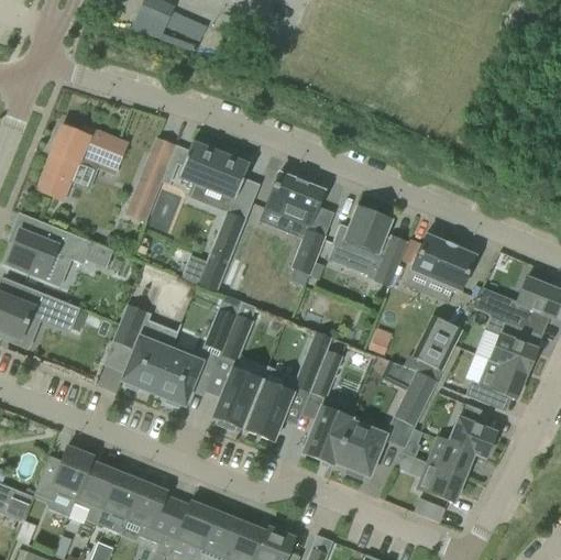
[(166,28),(176,4),(165,0),(143,0),(138,15),(166,28)]
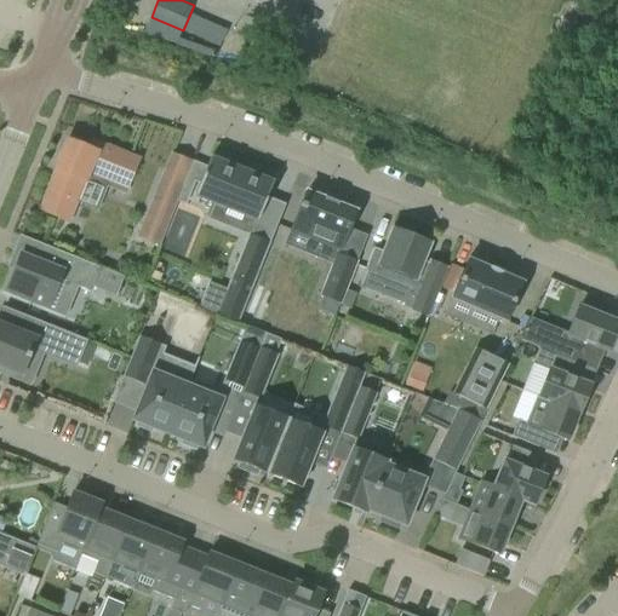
[(86,179),(91,170),(108,177),(107,182),(126,189),(139,156),(93,138),(91,147),(68,137),(56,166),(57,167),(41,207),(69,219),(79,196),(75,195),(81,177),(86,179)]
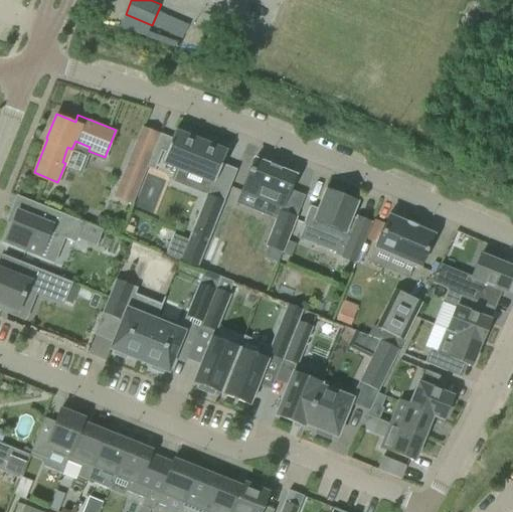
[(163,161),(214,182),(227,149),(176,129),(163,161)]
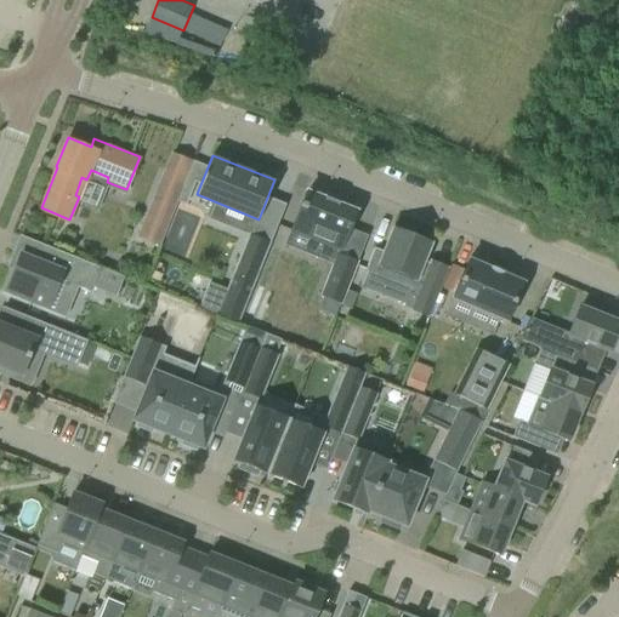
[(142,229),(162,238),(181,189),(162,181),(142,229)]
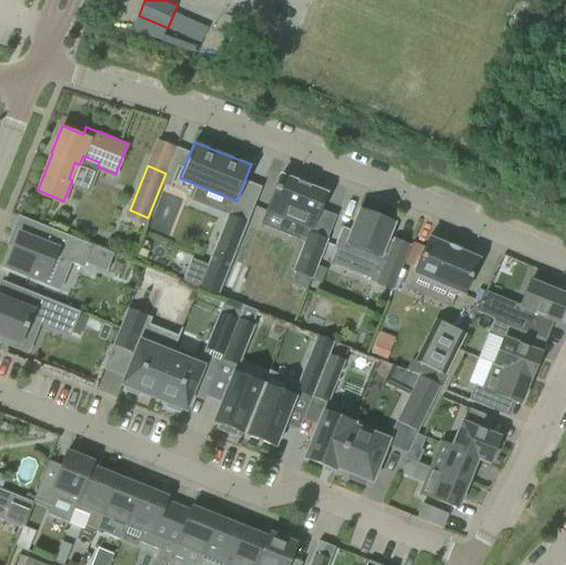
[(311,232),(326,192),(310,185),(311,183),(299,179),(299,180),(282,173),(268,209),(287,217),(282,230),(306,239),(295,268),(313,275),(327,239),(311,232)]
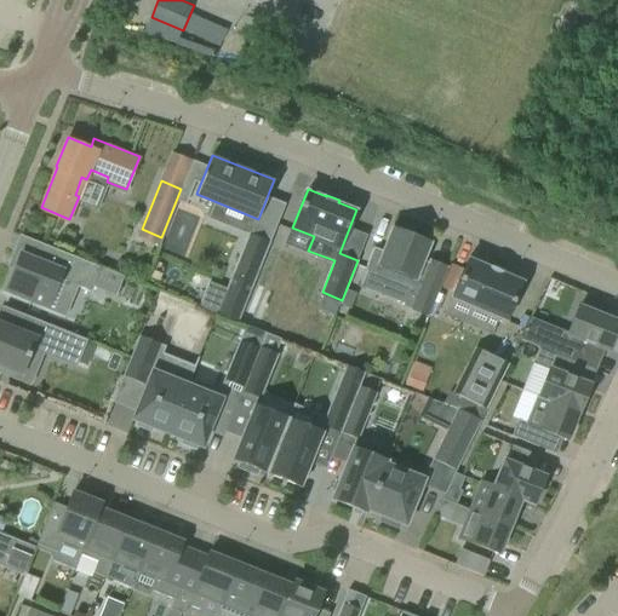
[(404,304),(429,314),(448,265),(430,258),(430,260),(425,258),(431,241),(393,226),(384,248),(375,245),(366,268),(411,286),(404,304)]
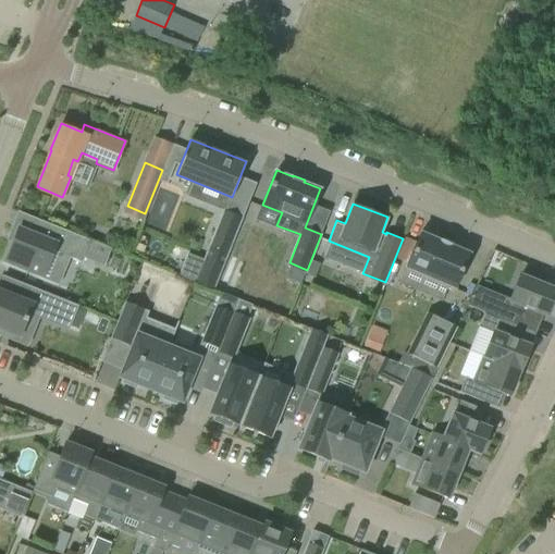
[(188,253),(181,275),(196,281),(216,288),(229,253),(244,216),(224,208),(209,245),(204,258),(188,253)]
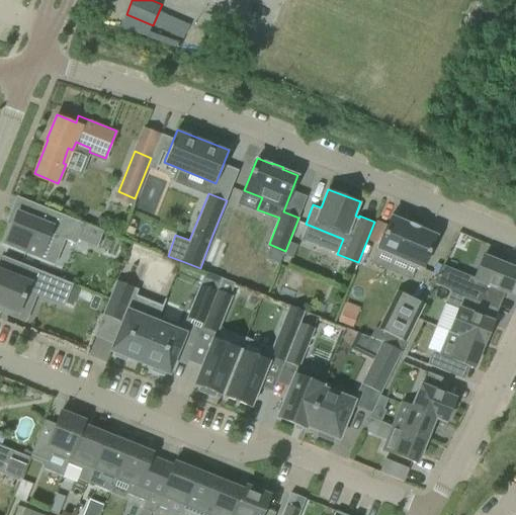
[(5,242),(40,256),(51,232),(77,242),(85,222),(36,202),(31,216),(18,209),(5,242)]
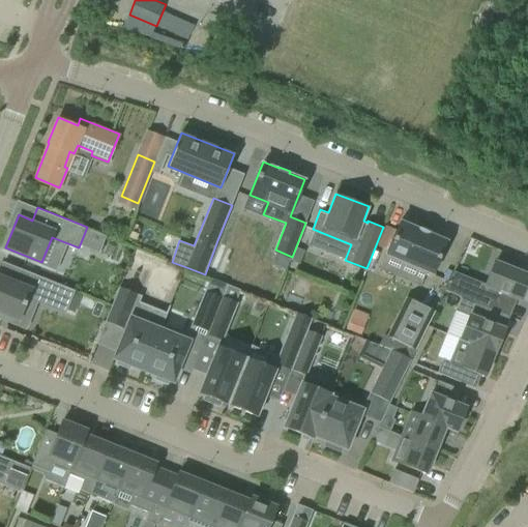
[(434,271),(447,240),(447,241),(448,239),(430,232),(431,231),(428,230),(428,231),(421,228),(421,227),(419,226),(418,227),(401,220),(400,221),(401,221),(398,228),(389,247),(387,252),(386,253),(434,273),(435,271),(434,271)]
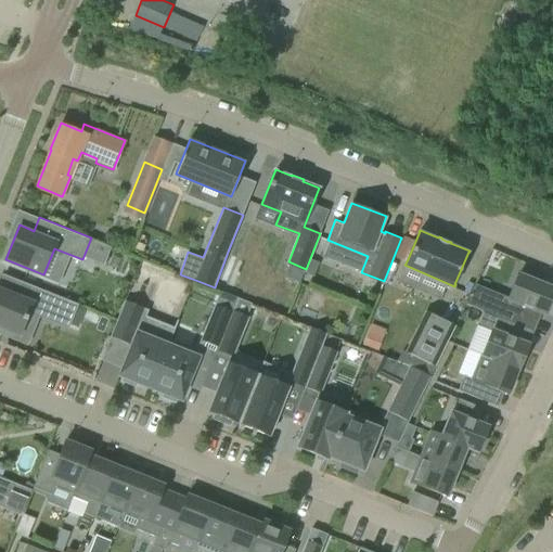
[(404,233),(396,255),(408,259),(416,239),(404,233)]
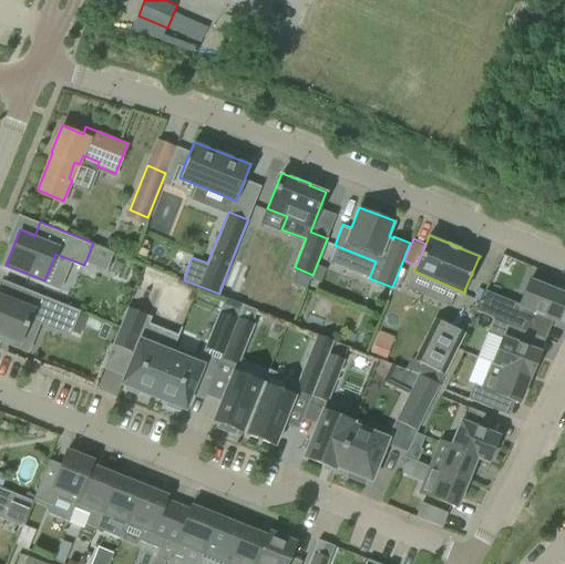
[(545,315),(558,320),(560,317),(564,303),(564,291),(547,285),(548,283),(534,277),(533,279),(531,278),(521,303),(514,300),(512,306),(497,300),(492,316),(494,317),(524,328),(538,334),(545,315)]
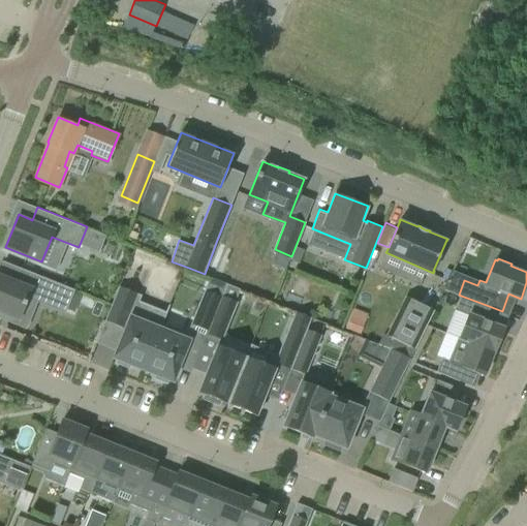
[(65,309),(73,287),(21,267),(16,280),(0,274),(0,314),(14,320),(16,317),(19,318),(25,304),(34,307),(37,298),(65,309)]
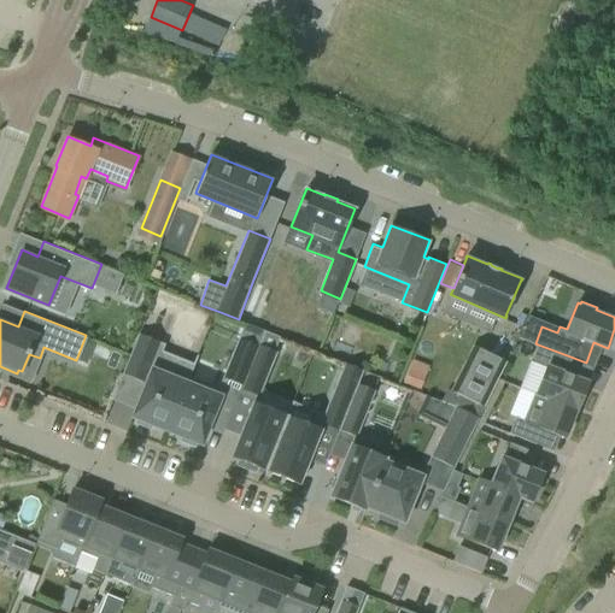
[(168,429),(189,373),(158,361),(165,342),(140,331),(123,372),(147,382),(134,416),(138,417),(136,422),(152,428),(153,423),(168,429)]
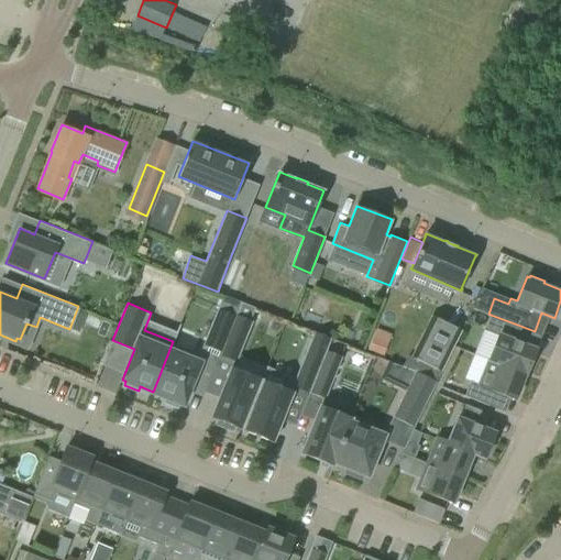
[(220,352),(221,353),(237,314),(219,307),(204,343),(221,351),(220,352)]
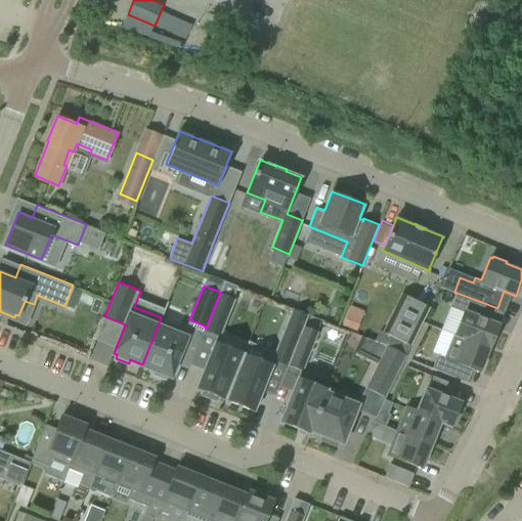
[(220,334),(234,298),(220,292),(206,329),(220,334)]
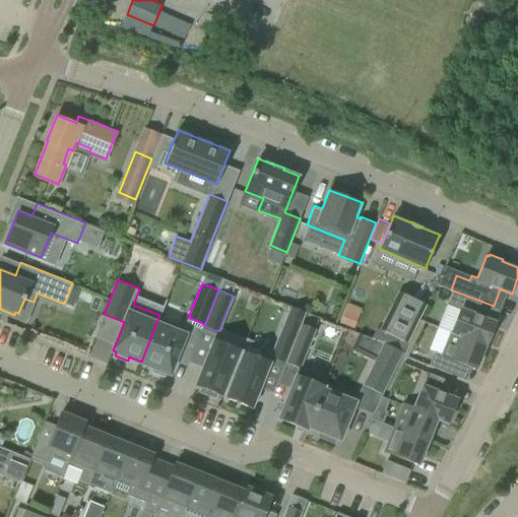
[(480,301),(453,291),(448,303),(461,309),(452,330),(486,344),(486,345),(487,345),(495,324),(496,324),(496,323),(496,321),(475,313),(480,301)]
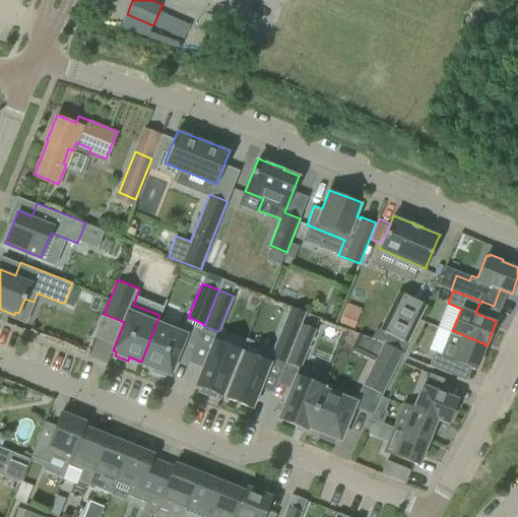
[(408,342),(427,305),(399,292),(381,328),(408,342)]
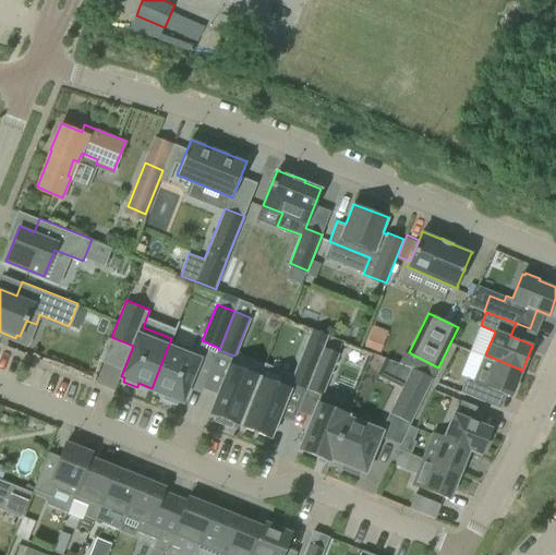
[(307,387),(314,371),(324,346),(325,346),(329,334),(314,327),(292,382),(307,387)]
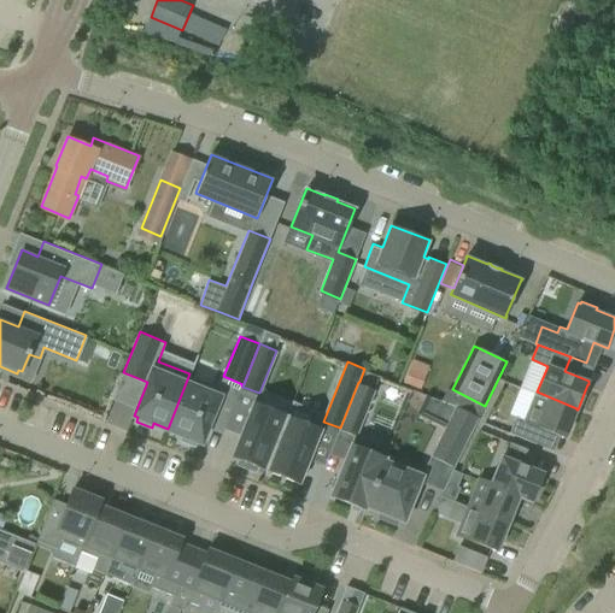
[(409,370),(404,381),(421,388),(426,376),(409,370)]
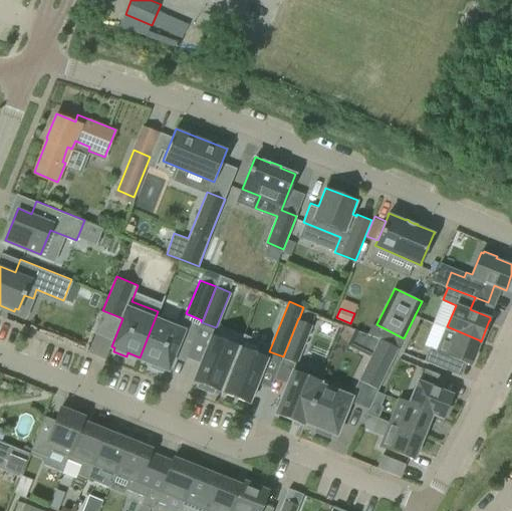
[(158,311),(140,357),(152,362),(151,365),(163,370),(165,367),(168,369),(187,323),(158,311)]
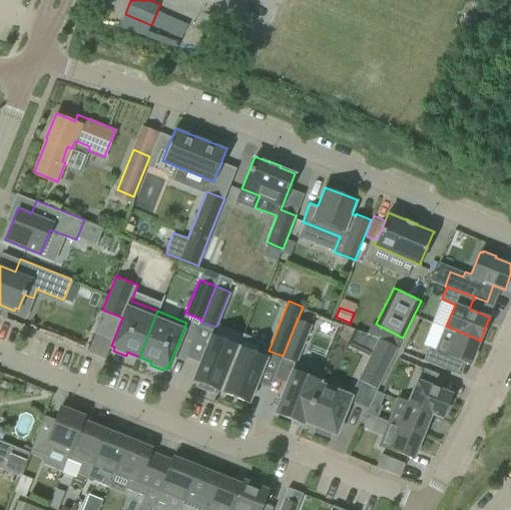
[(298,318),(289,341),(283,356),(298,362),(313,324),(299,318),(298,318)]
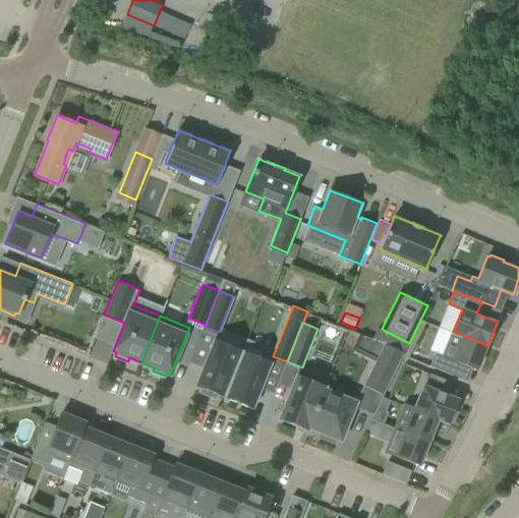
[(477,368),(486,346),(486,345),(453,331),(444,354),(474,367),(475,368),(476,367),(477,368)]
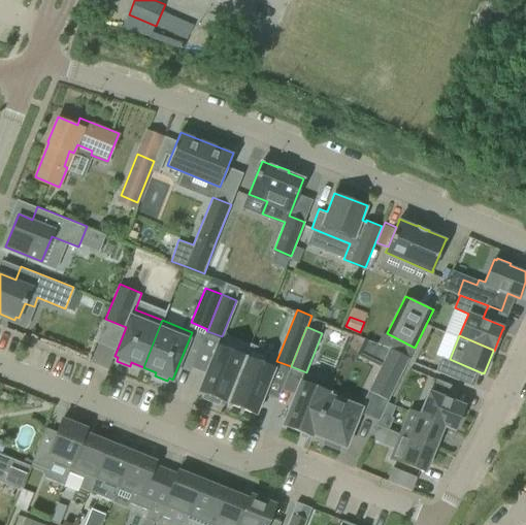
[(228,401),(247,356),(218,343),(199,390),(205,392),(204,396),(219,402),(221,398),(228,401)]
